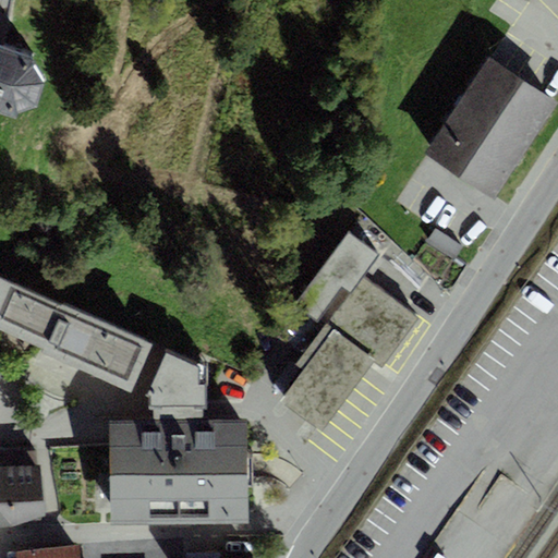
[(0,110),(15,116),(36,105),(46,83),(34,57),(0,45),(0,110)]
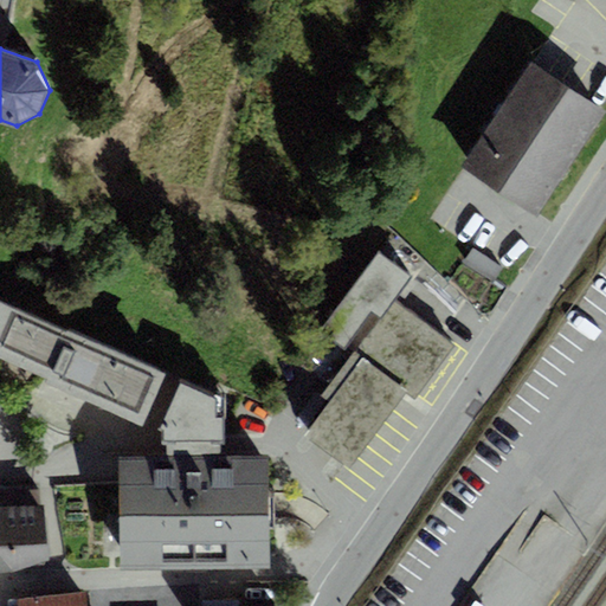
[(530,63),(461,168),(537,218),(605,111),(600,108),(530,63)]
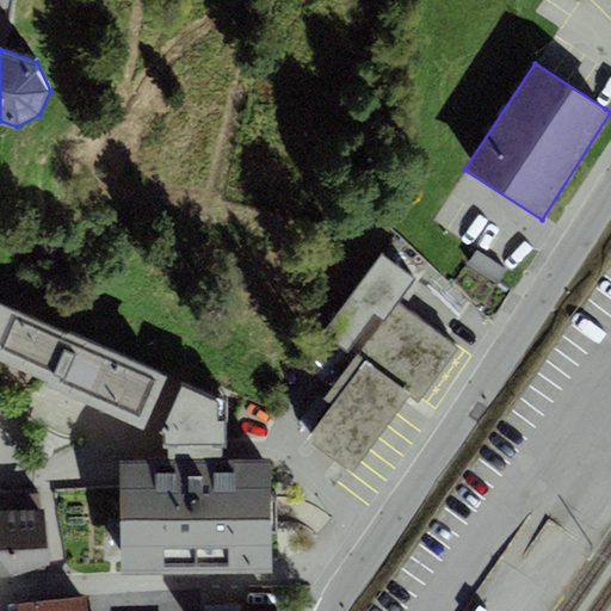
[(381,253),(321,333),(409,397),(420,405),(461,350),(397,302),(415,279),(381,253)]
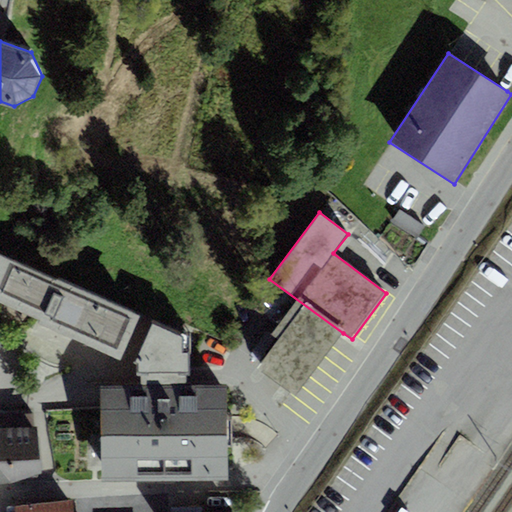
[(56,281),(0,256),(0,303),(40,322),(39,324),(120,360),(140,317),(56,279),(56,281)]
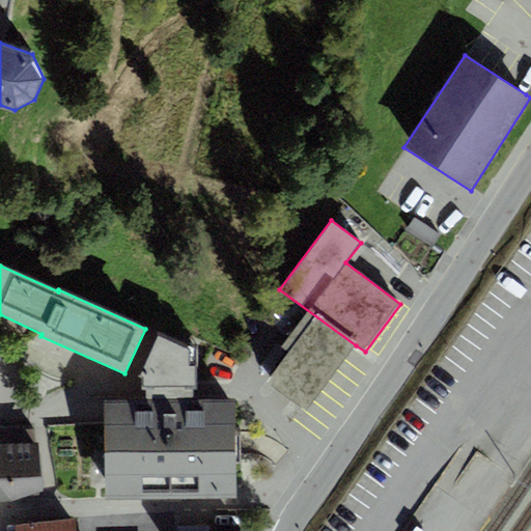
[(354,348),(356,345),(279,289),(259,317),(288,338),(282,347),(289,353),(267,383),(307,412),(354,348)]
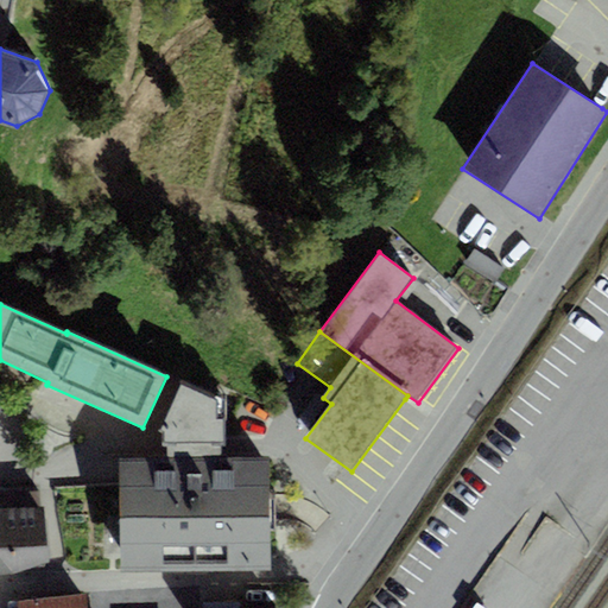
[(168,447),(168,460),(120,460),(120,571),(271,571),(270,458),(222,460),(221,445),(225,445),(225,419),(219,419),(217,401),(181,386),(159,432),(163,435),(163,445),(168,447)]
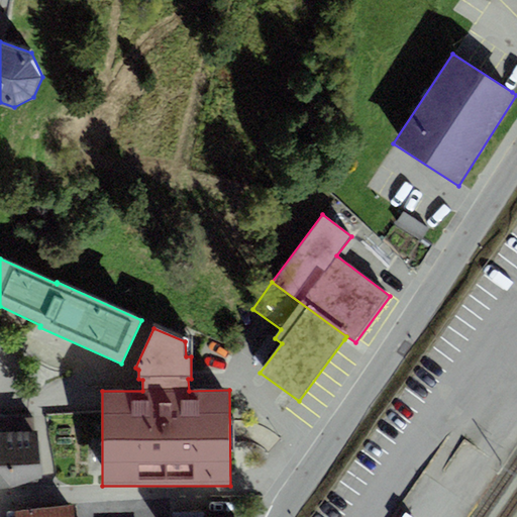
[(0,489),(13,489),(42,479),(38,431),(0,431),(0,489)]
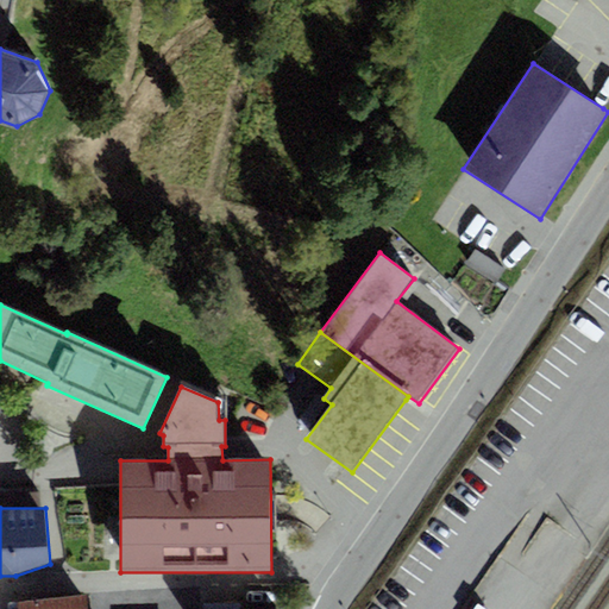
[(86,608),(86,596),(19,603),(19,608),(86,608)]
